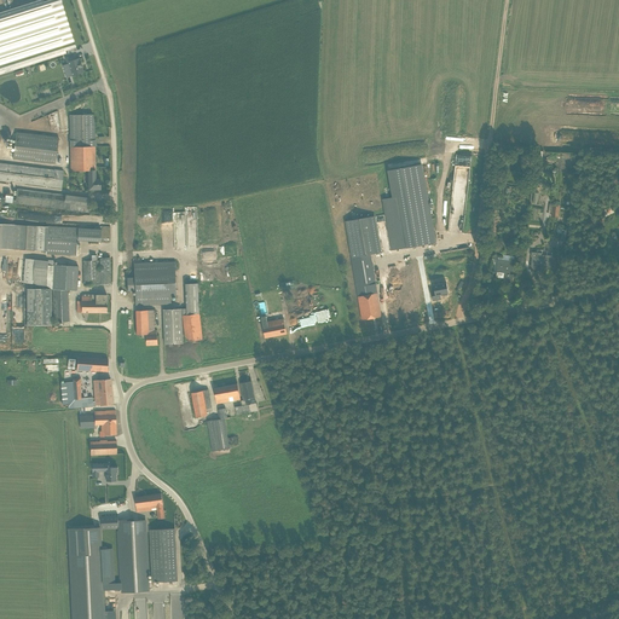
[(0,70),(75,47),(59,0),(50,0),(0,16),(0,70)]
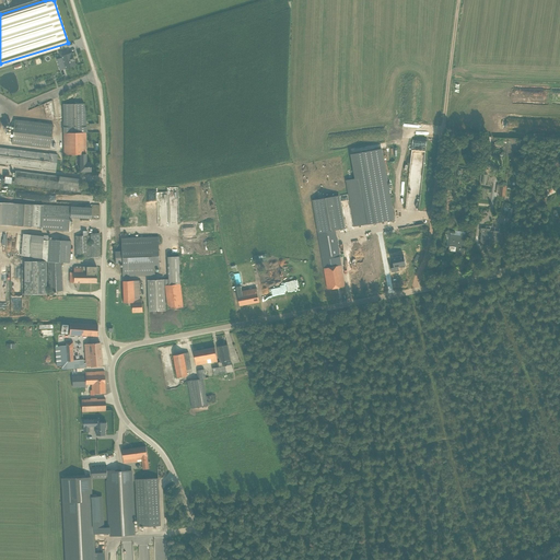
[(65,69),(74,66),(73,60),(72,57),(71,53),(68,54),(67,50),(58,53),(60,58),(65,69)]
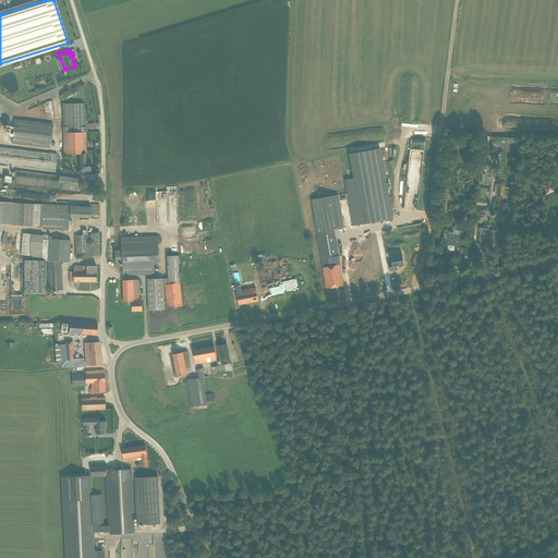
[(50,114),(48,106),(44,107),(44,104),(39,104),(41,117),(50,114)]
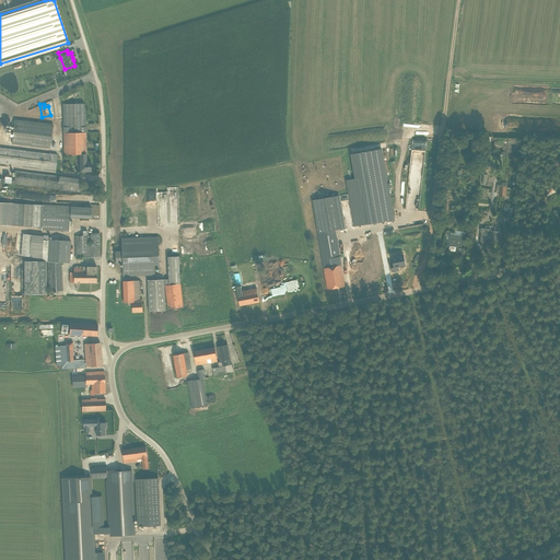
[(84,112),(83,104),(62,104),(63,154),(77,154),(85,154),(84,112)]
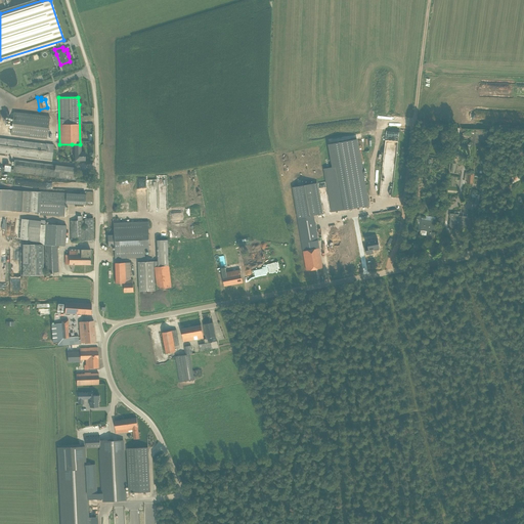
[(10,135),(46,139),(49,116),(13,112),(10,135)]
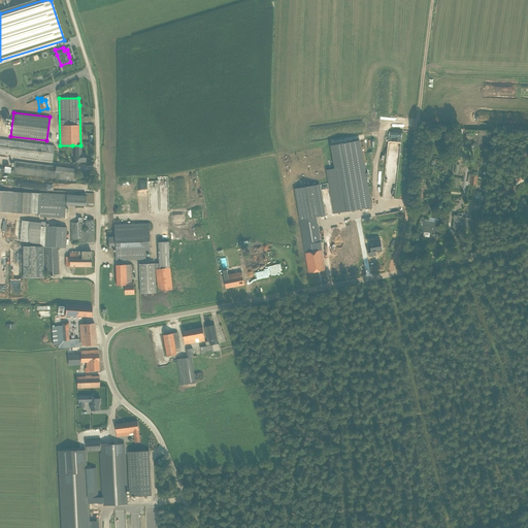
[(0,154),(53,161),(54,145),(46,144),(45,144),(0,138),(0,154)]
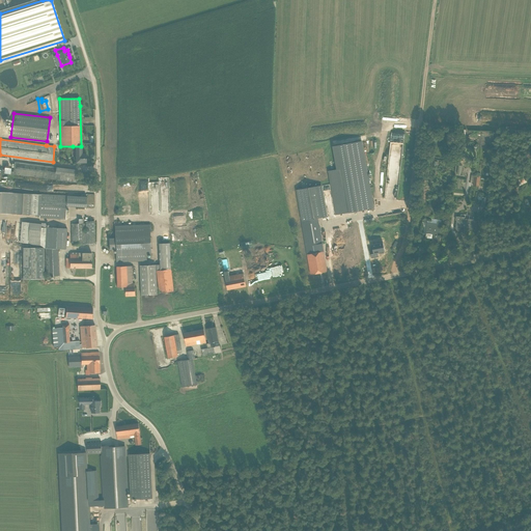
[(335,215),(373,207),(362,141),(333,146),(336,169),(328,171),(335,215)]
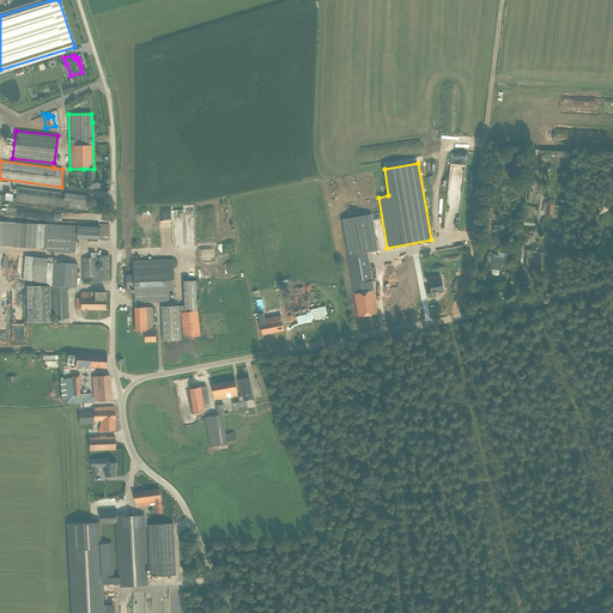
[(93,177),(93,169),(84,169),(84,178),(86,178),(86,188),(99,187),(99,178),(93,177)]
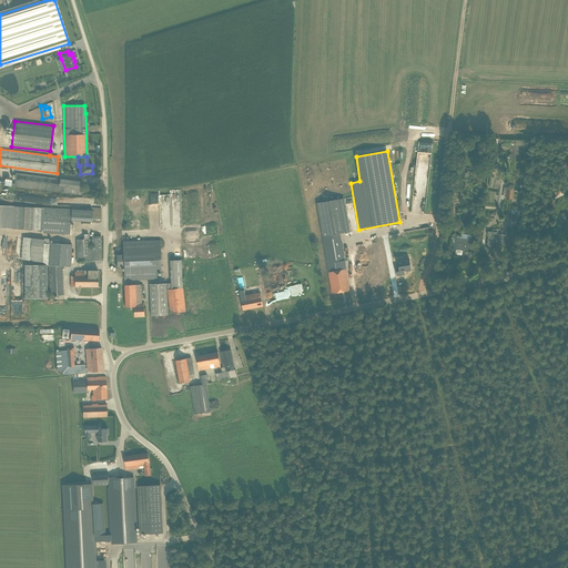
[(82,195),(84,182),(16,173),(14,183),(10,183),(11,178),(6,178),(3,185),(82,195)]
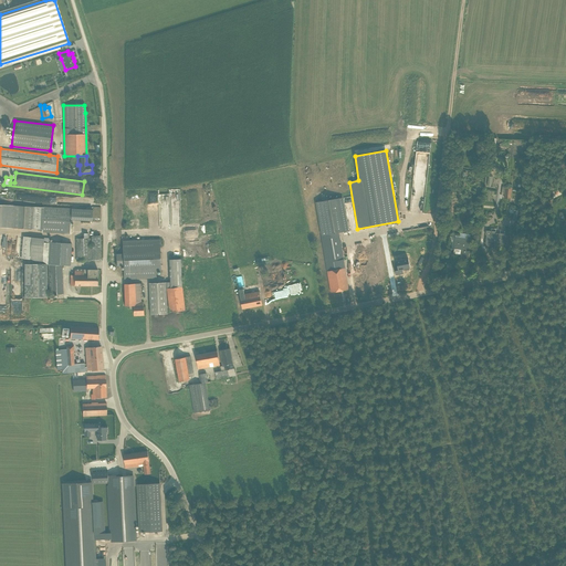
[(409,176),(407,212),(419,213),(422,177),(409,176)]
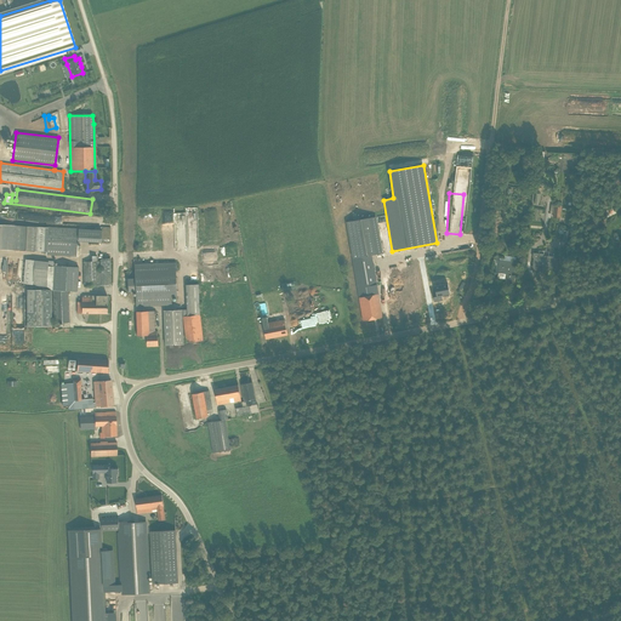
[(552,217),(560,218),(562,206),(562,205),(562,203),(560,203),(559,205),(554,204),(554,205),(551,205),(550,214),(553,214),(552,217)]
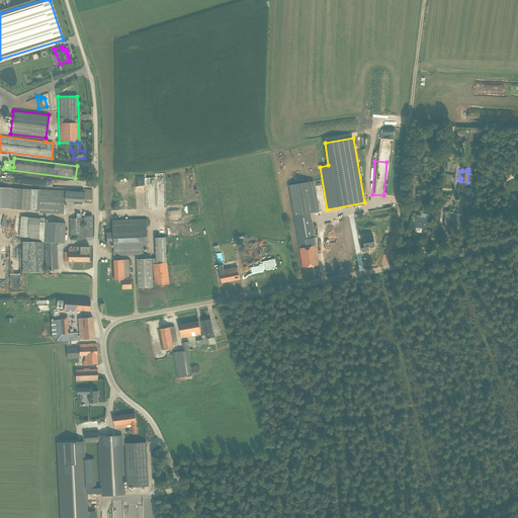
[(11,175),(10,182),(31,185),(32,179),(11,175)]
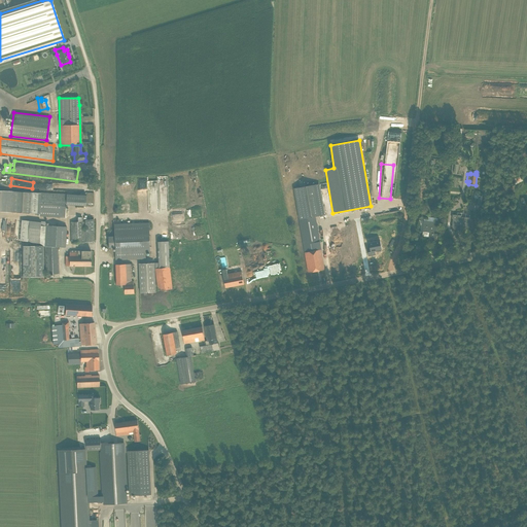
[(136,205),(144,205),(144,178),(135,178),(136,205)]
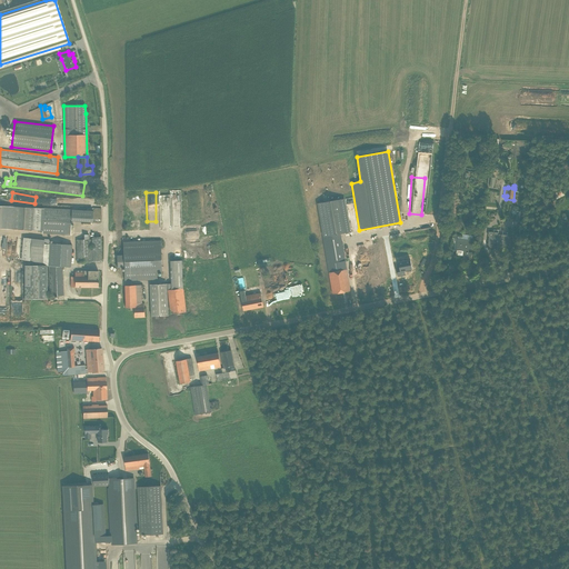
[(323,238),(340,236),(340,233),(350,231),(345,199),(328,201),(327,198),(323,199),(325,202),(317,203),(323,238)]
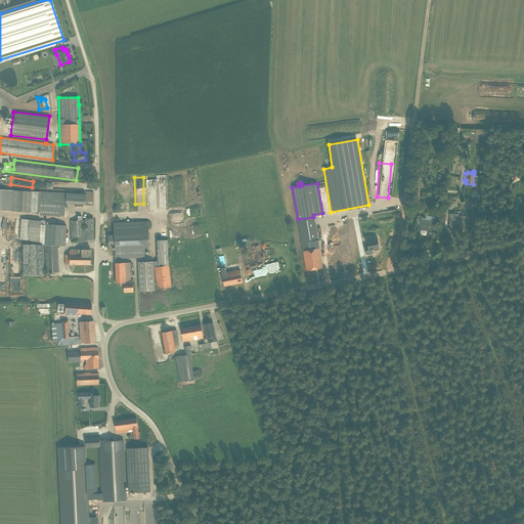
[(85,205),(85,194),(0,189),(0,210),(39,213),(38,215),(64,216),(64,204),(85,205)]
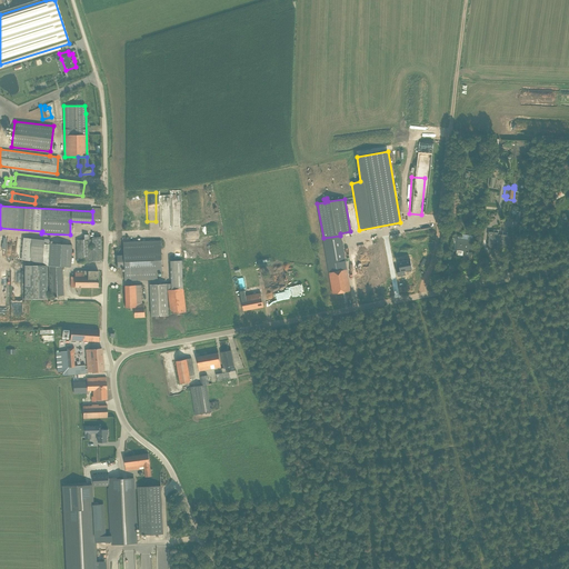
[(501,246),(510,247),(512,230),(508,229),(507,235),(498,233),(498,232),(488,231),(488,236),(489,236),(488,247),(492,248),(492,247),(496,247),(496,250),(501,251),(501,246)]
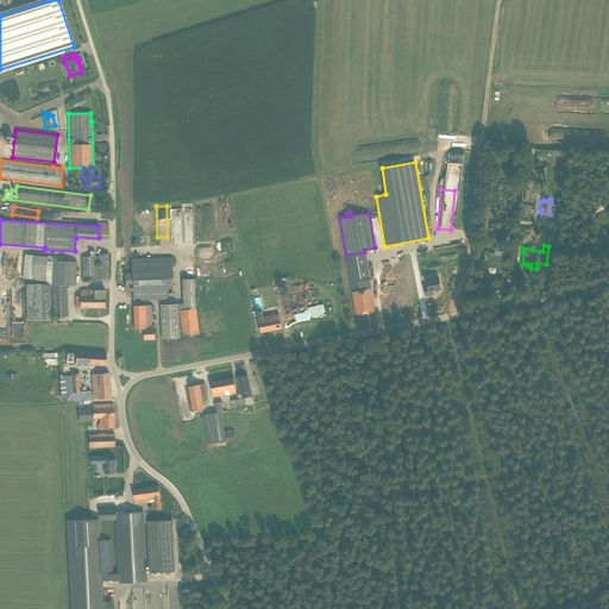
[(82,281),(108,280),(107,253),(98,253),(98,268),(96,268),(96,256),(95,256),(95,251),(89,251),(89,256),(81,257),(82,281)]
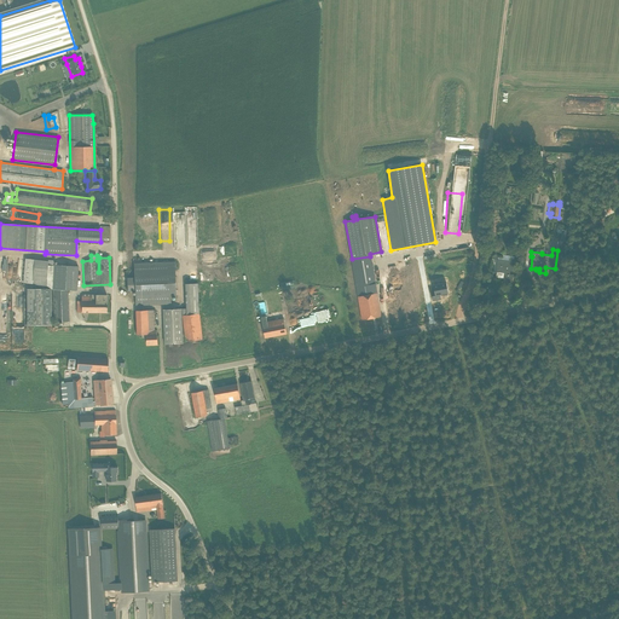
[(503,282),(512,283),(513,275),(510,275),(510,271),(515,272),(516,259),(514,259),(514,256),(503,255),(503,258),(498,258),(498,259),(495,259),(492,271),(497,272),(496,277),(503,278),(503,282)]
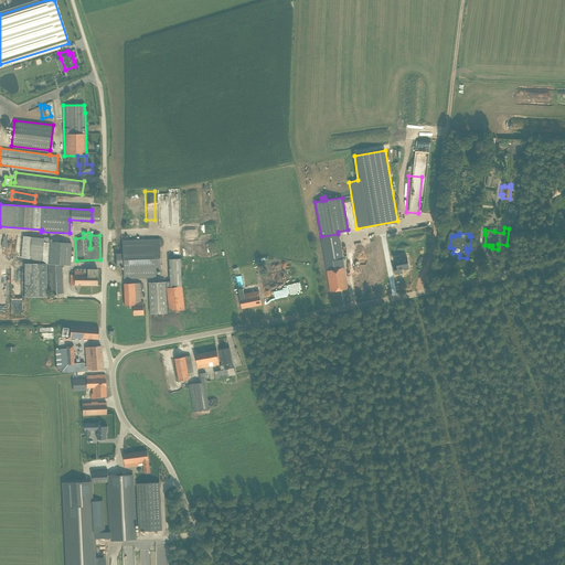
[(331,291),(348,288),(338,234),(321,236),(331,291)]
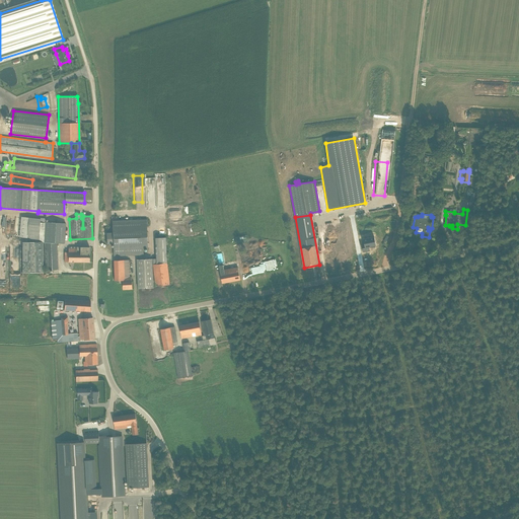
[(46,271),(58,270),(57,243),(64,243),(65,223),(45,222),(45,218),(40,218),(40,219),(20,217),(19,237),(26,238),(39,239),(45,242),(46,271)]
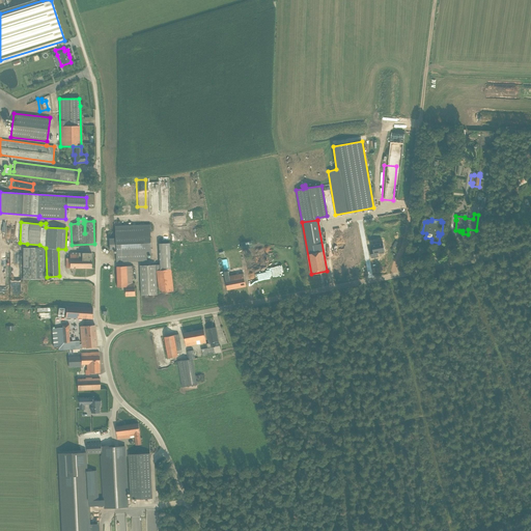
[(115,261),(147,261),(146,254),(151,254),(150,224),(114,226),(115,239),(109,239),(109,250),(115,250),(115,261)]
